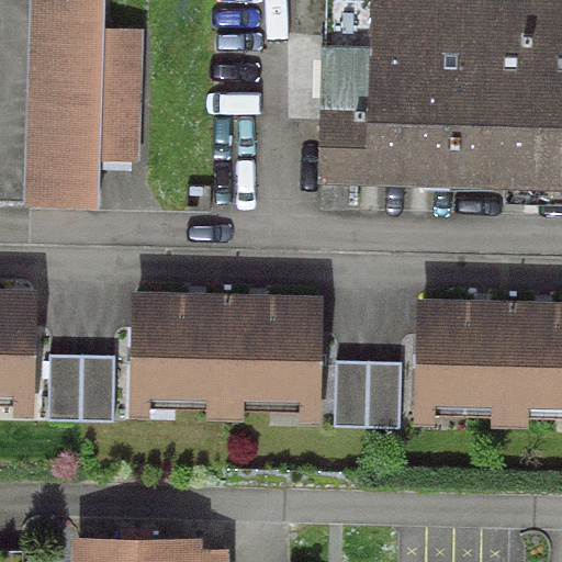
[(104,0),(30,0),(23,208),(101,211),(102,161),(139,163),(144,30),(104,27),(104,0)]
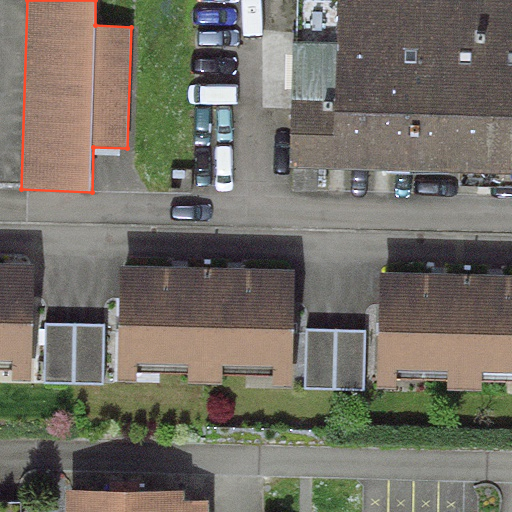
[(511,174),(511,0),(295,0),(291,169),(511,174)]
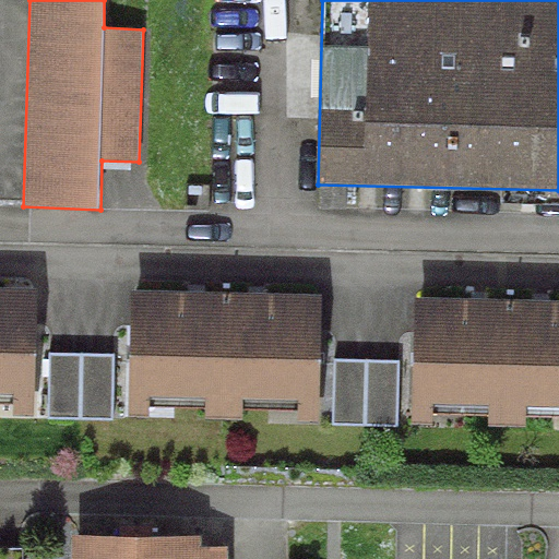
[(37,287),(0,285),(0,401),(35,402),(37,287)]
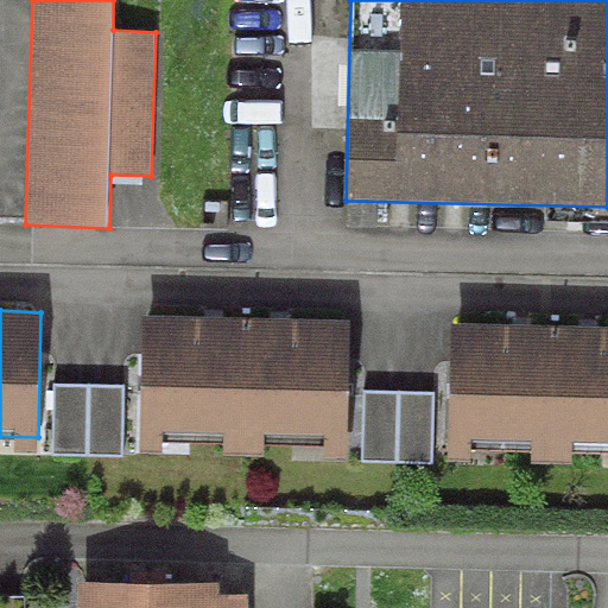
[(352,318),(143,314),(140,441),(348,444),(352,318)]
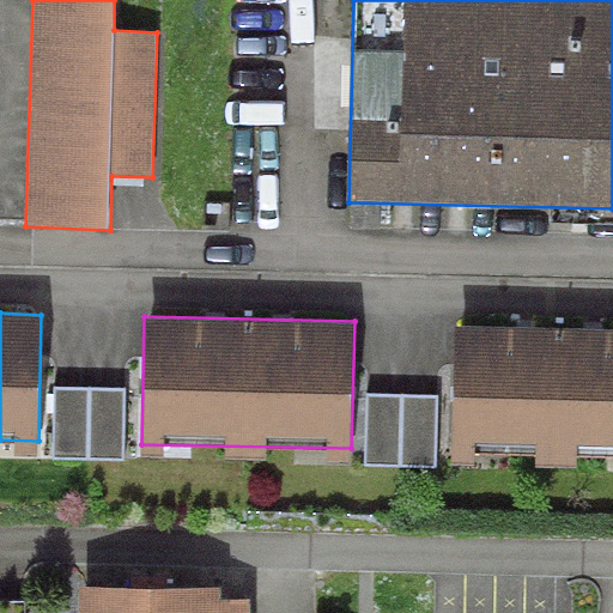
[(612,328),(456,323),(451,449),(612,454),(612,328)]
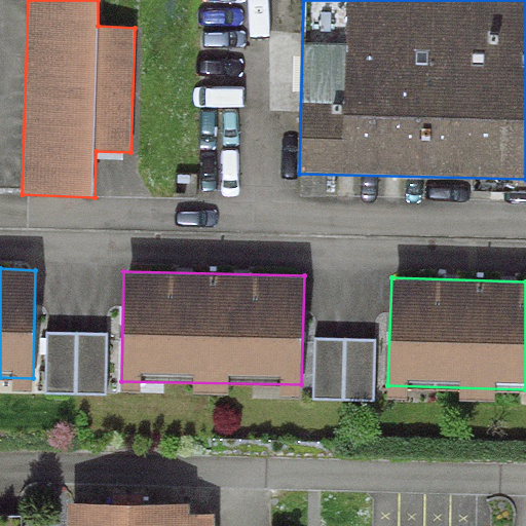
[(106,393),(107,332),(45,331),(44,392),(106,393)]
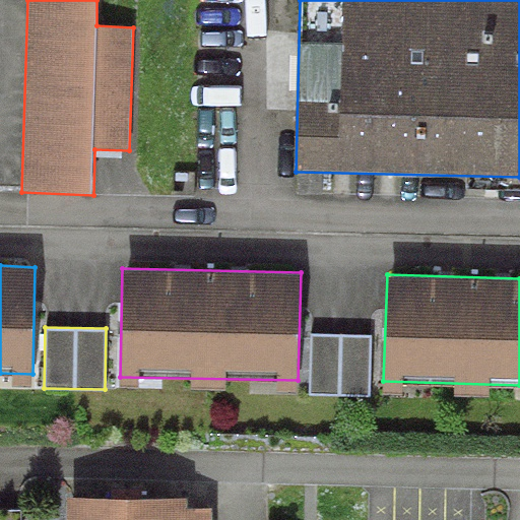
[(372,334),(311,333),(309,394),(371,395),(372,334)]
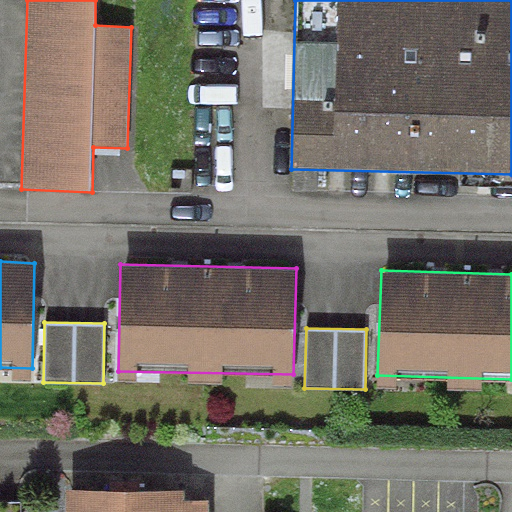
[(187,490),(66,488),(65,511),(207,511),(208,500),(187,500),(187,490)]
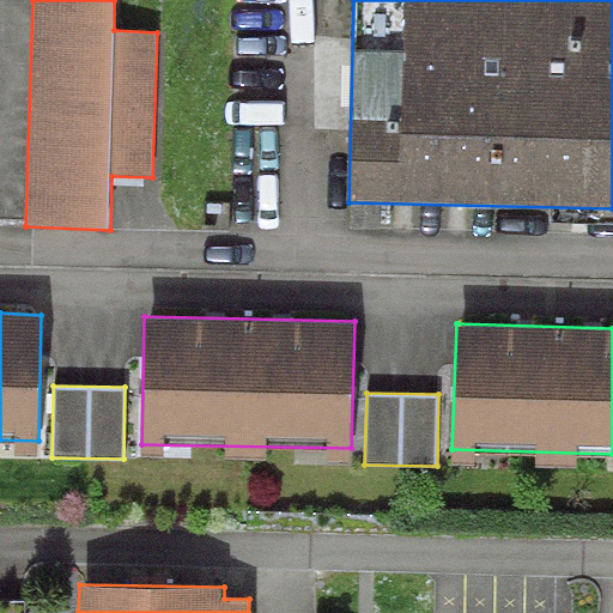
[(25,612),(25,600),(0,600),(0,612),(25,612)]
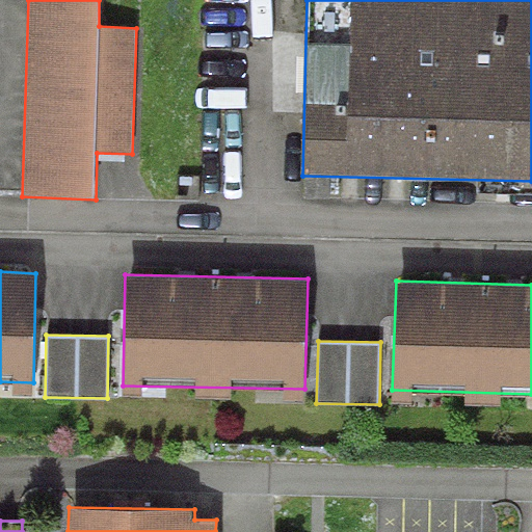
All buildings are outlined.
